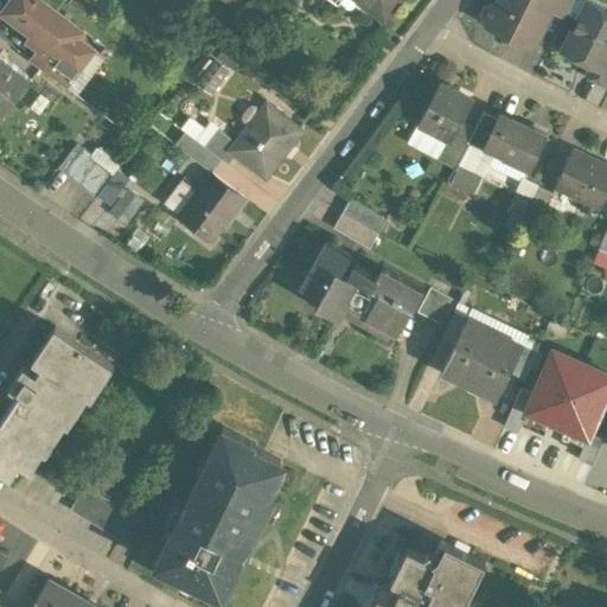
[(82,30),(43,0),(8,0),(1,11),(44,43),(39,49),(40,50),(72,75),(74,75),(94,49),(77,36),(82,30)]
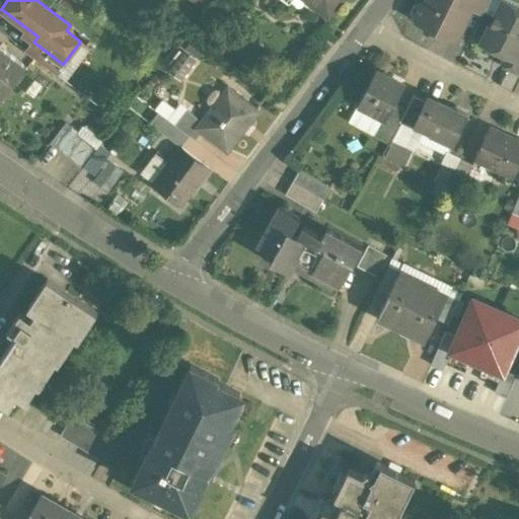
[(305,0),(328,17),(342,0),(305,0)]
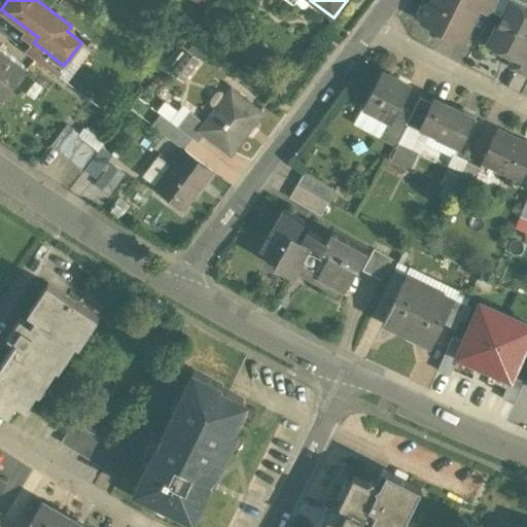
[(432,0),(432,1),(423,4),(420,12),(422,21),(431,25),(433,24),(446,30),(447,28),(459,35),(466,32),(479,6),(478,6),(481,0),(432,0)]
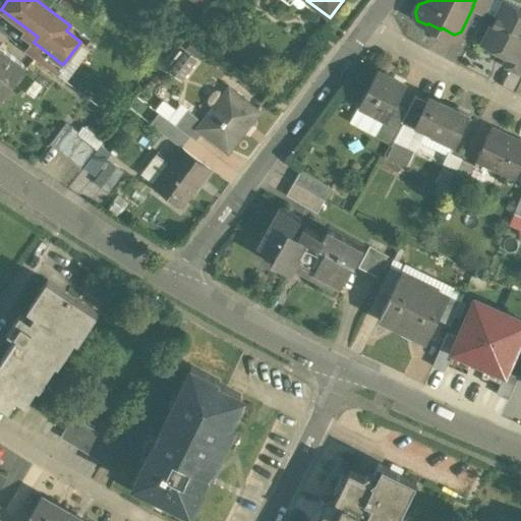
[(491,0),(475,0),(472,6),(473,6),(485,12),(491,0)]
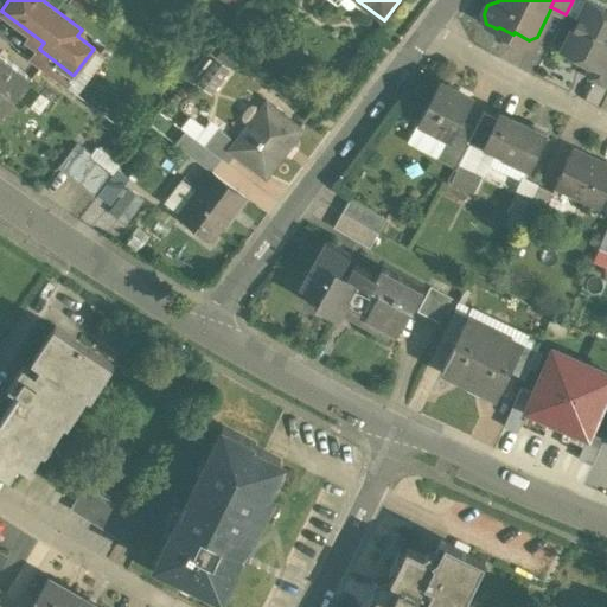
[(599,19),(583,12),(564,50),(593,64),(601,69),(606,56),(606,12),(604,11),(599,19)]
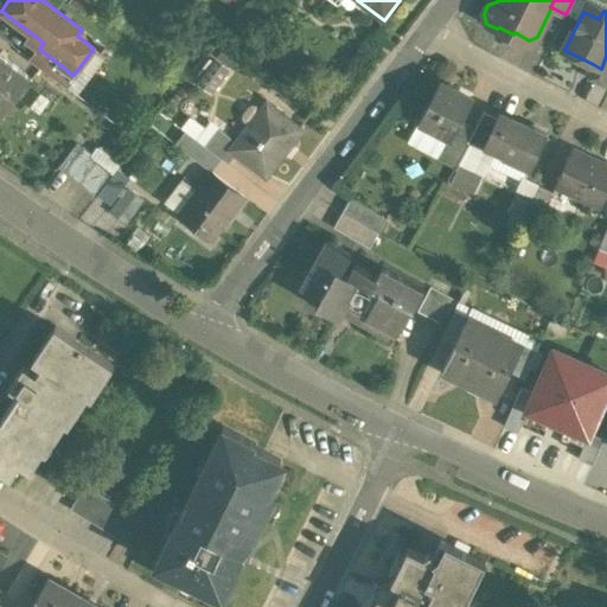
[(40,50),(32,61),(64,85),(72,75),(40,50)]
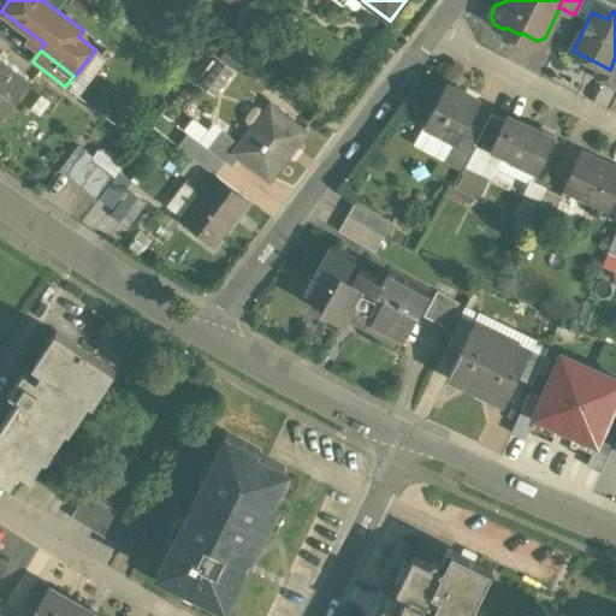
[(30,77),(0,54),(0,116),(1,117),(30,77)]
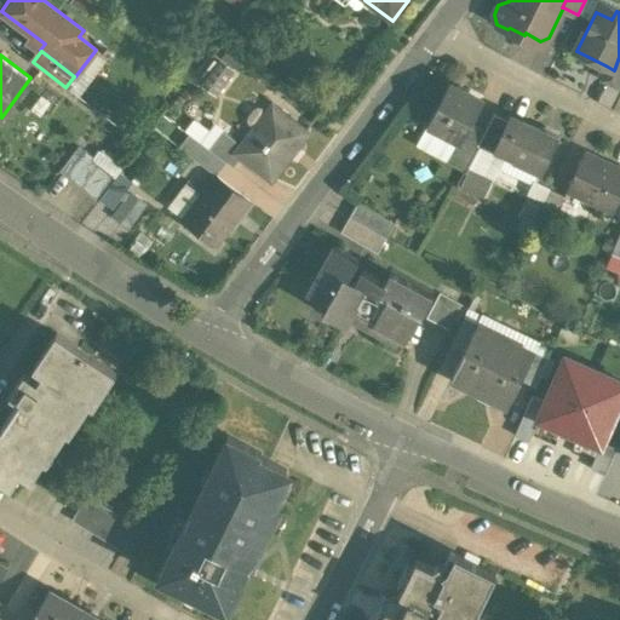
[(619,57),(614,70),(606,65),(601,76),(619,85),(619,57)]
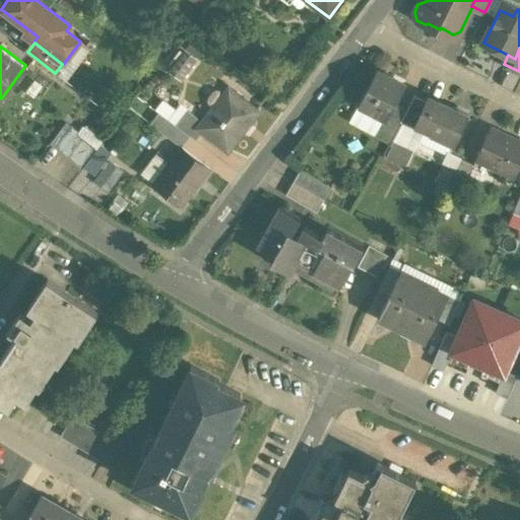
[(185,54),(173,71),(184,79),(196,61),(185,54)]
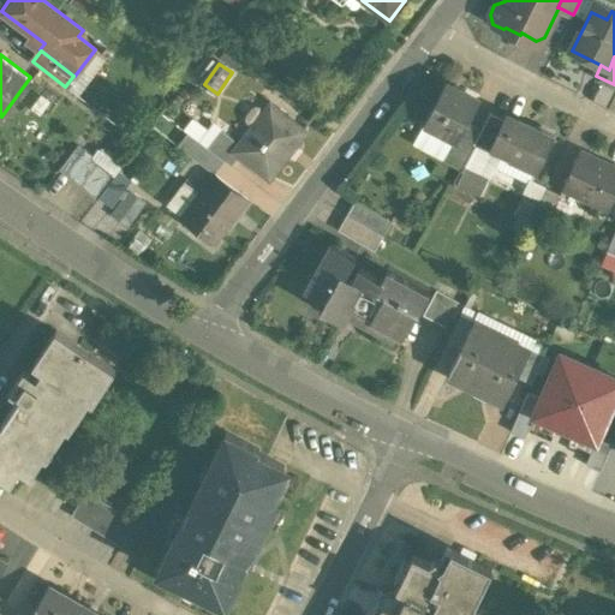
[(481,101),(446,83),(425,124),(459,141),(460,141),(470,120),(481,101)]
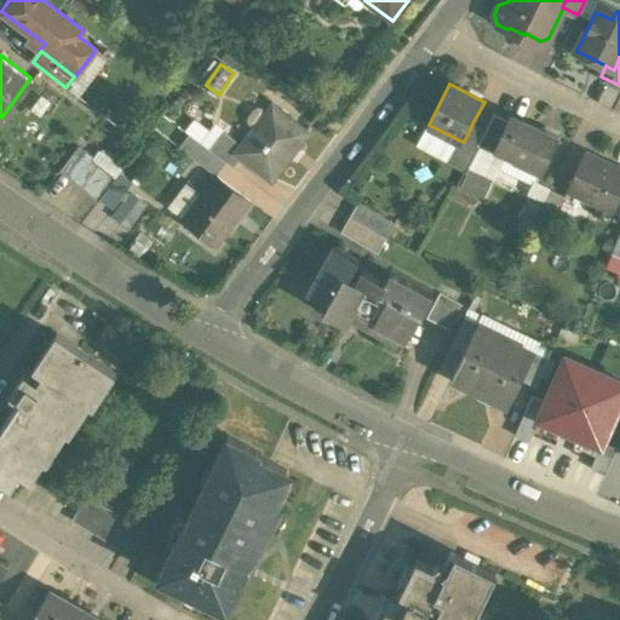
[(244,145),(239,153),(244,156),(273,179),(308,133),(274,108),(244,145)]
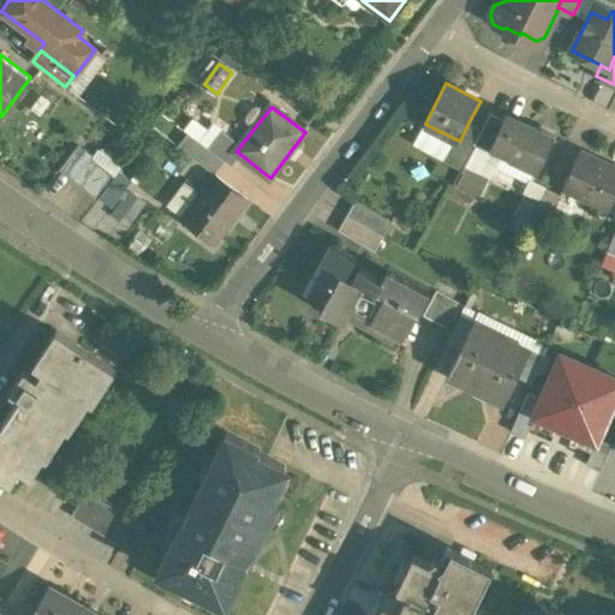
[(505,119),(491,112),(483,127),(476,143),(490,150),(505,119)]
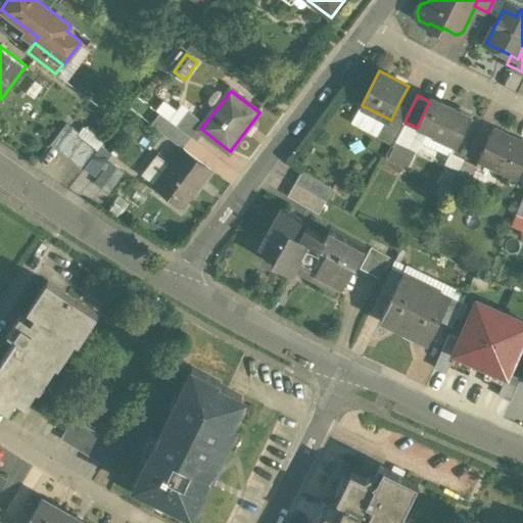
[(470,116),(430,99),(429,101),(417,128),(418,129),(419,126),(433,132),(434,131),(459,141),(470,116)]
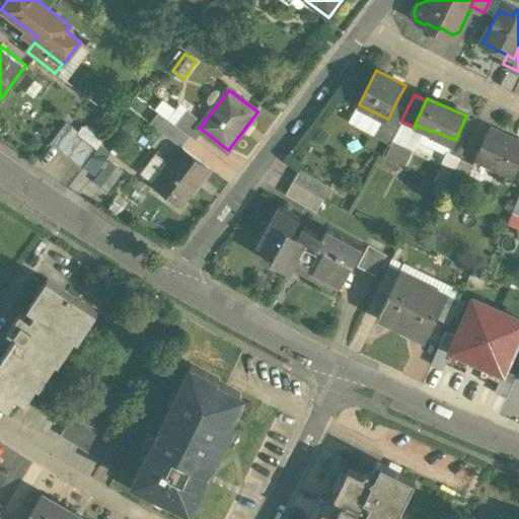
[(396,101),(388,119),(387,119),(378,135),(390,141),(401,121),(408,107),(396,101)]
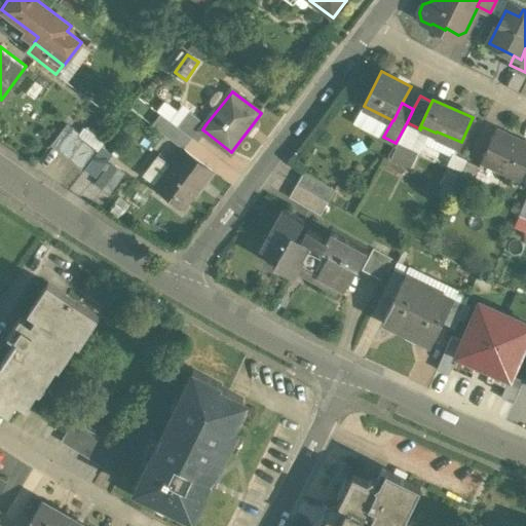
[(207,123),(190,111),(178,126),(192,138),(198,143),(207,133),(202,129),(207,123)]
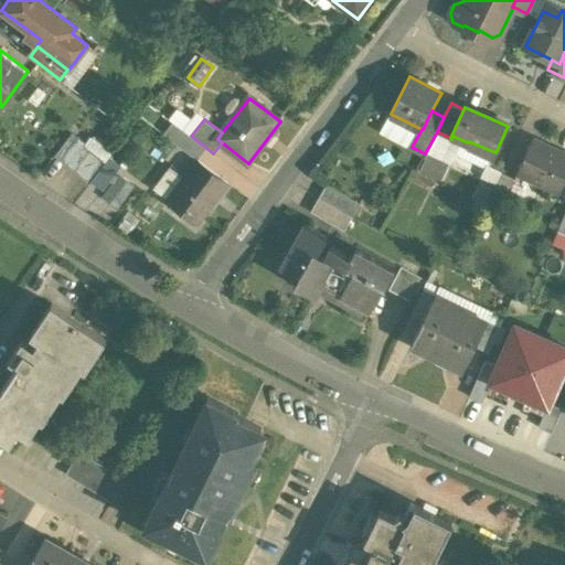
[(191,136),(172,121),(163,134),(198,160),(206,148),(191,136)]
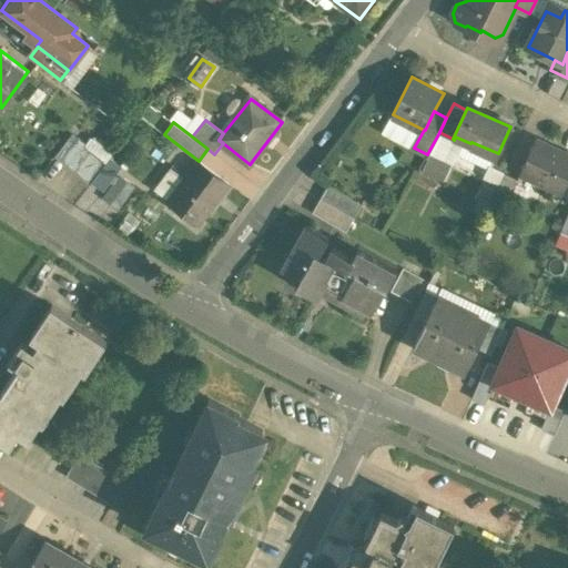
[(77,139),(71,135),(54,156),(89,182),(104,161),(77,139)]
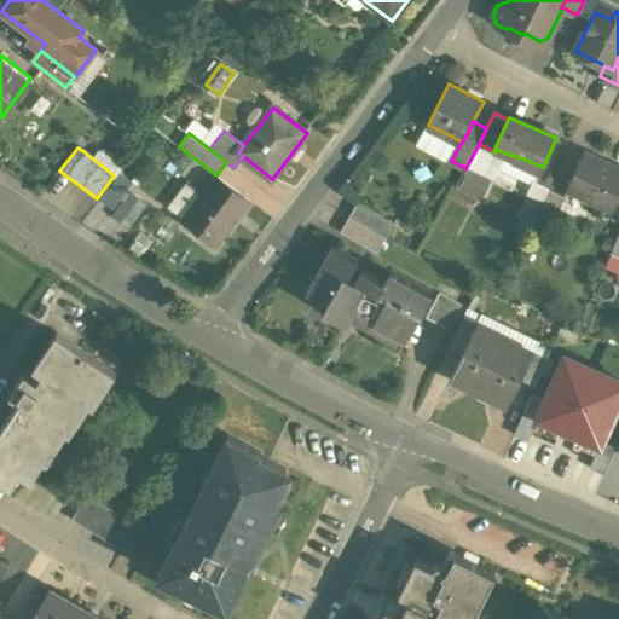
[(123,167),(100,150),(96,157),(85,149),(84,151),(114,175),(115,178),(123,167)]
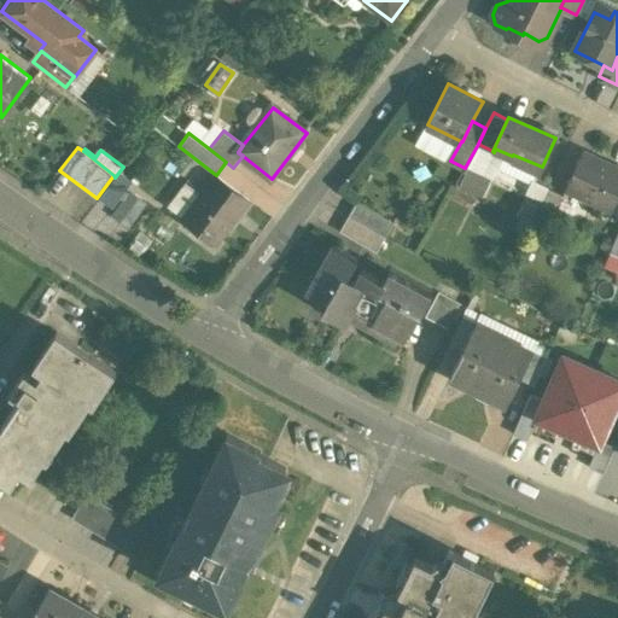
[(617,168),(584,152),(566,191),(611,211),(617,194),(617,168)]
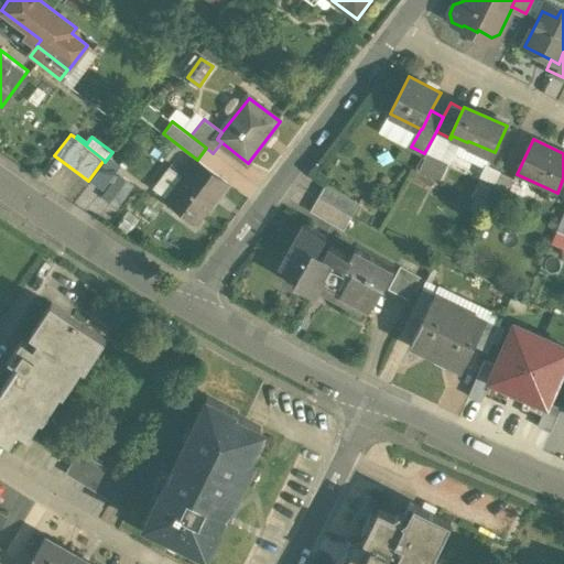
[(108,160),(90,182),(119,205),(138,182),(108,160)]
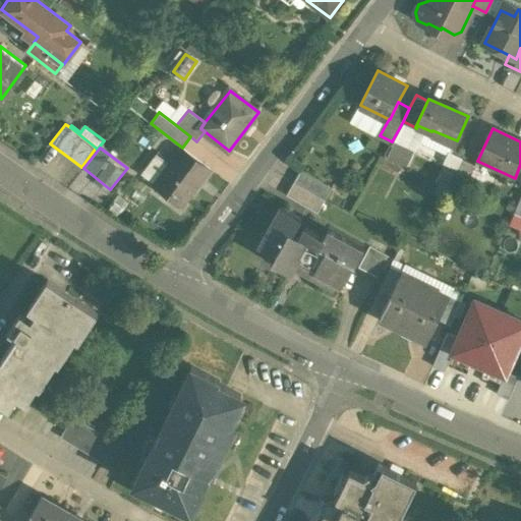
[(182,148),(155,183),(182,205),(210,169),(182,148)]
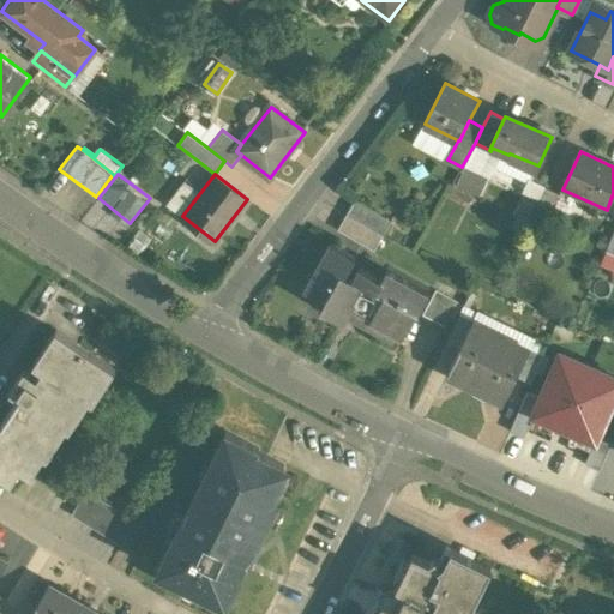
[(558,194),(543,187),(531,212),(546,218),(558,194)]
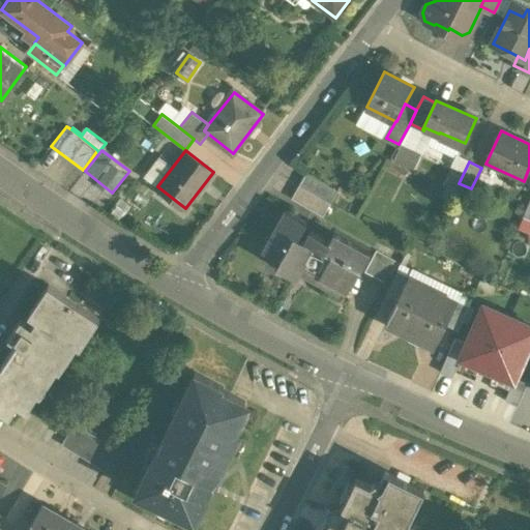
[(337,190),(306,174),(299,184),(330,203),(337,190)]
